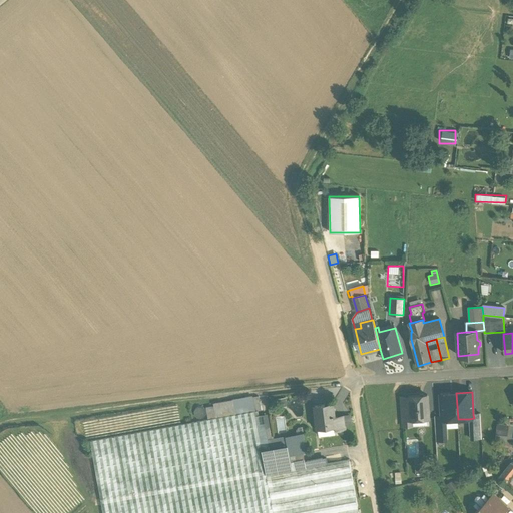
[(458,419),(456,393),(440,394),(441,417),(441,420),(446,420),(458,419)]
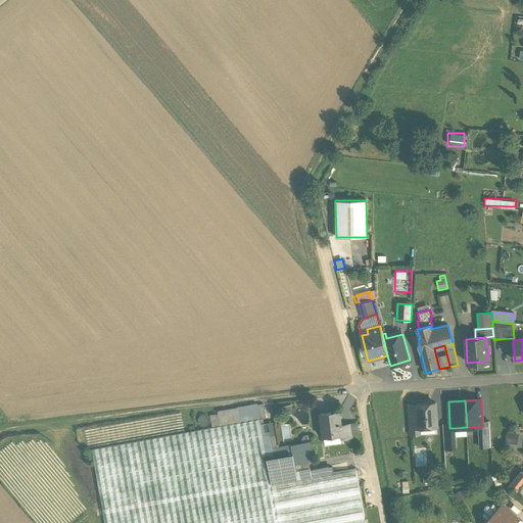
[(435,402),(416,403),(416,414),(417,414),(417,424),(420,424),(421,427),(436,426),(435,402)]
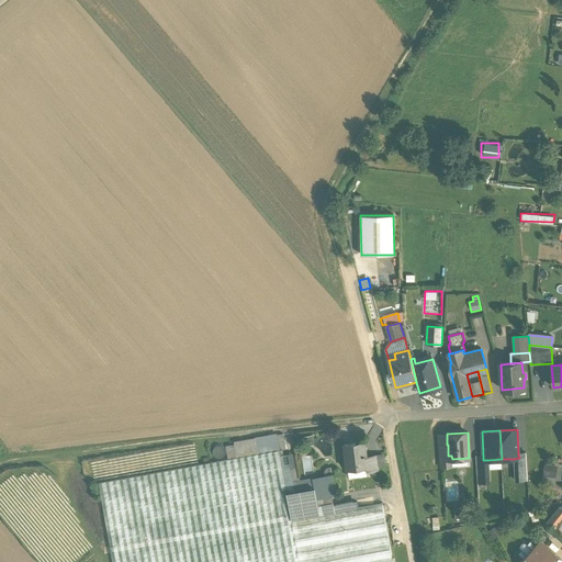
[(276,435),(234,442),(237,458),(279,450),(276,435)]
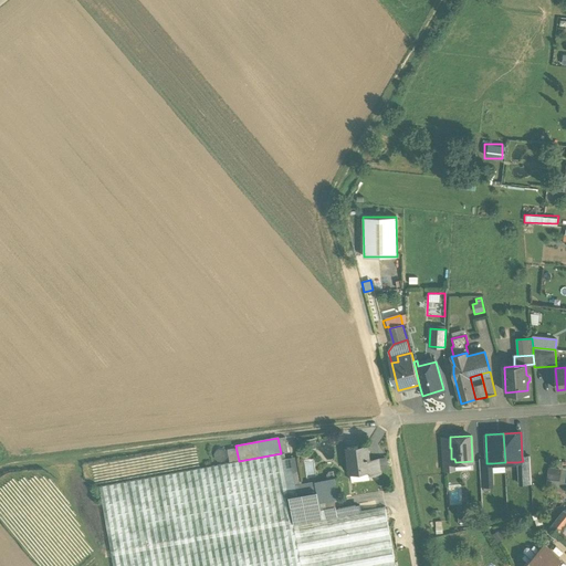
[(284,438),(278,438),(281,453),(284,453),(287,452),(284,438)]
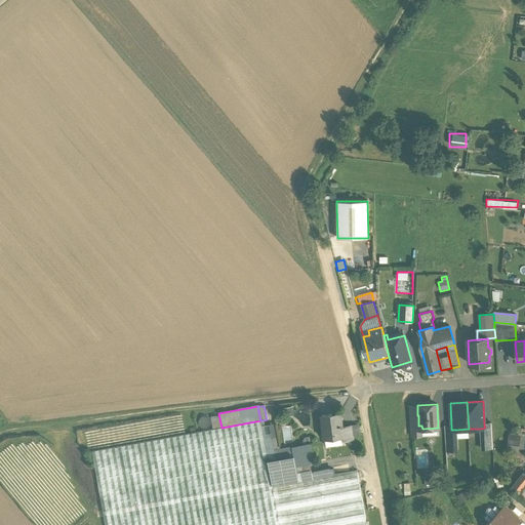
[(340,413),(322,415),(324,436),(342,434),(341,427),(340,413)]
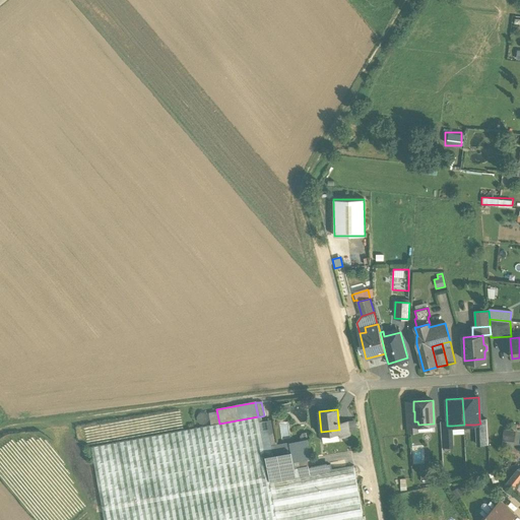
[(413,411),(407,411),(408,432),(418,432),(418,425),(417,421),(414,421),(414,411),(413,411)]
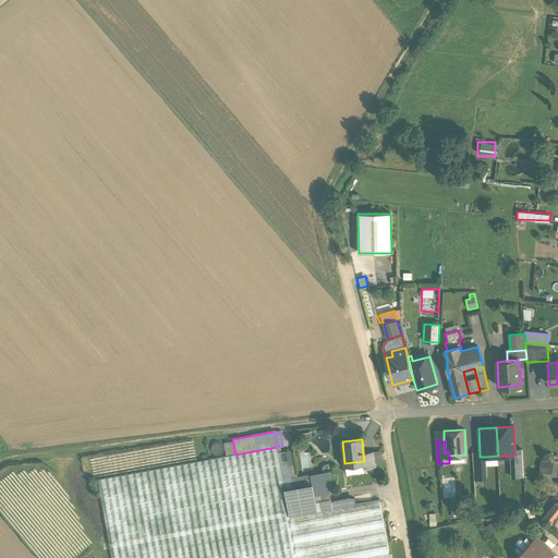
[(235,455),(180,464),(196,557),(296,557),(289,517),(284,489),(278,452),(277,447),(235,455)]
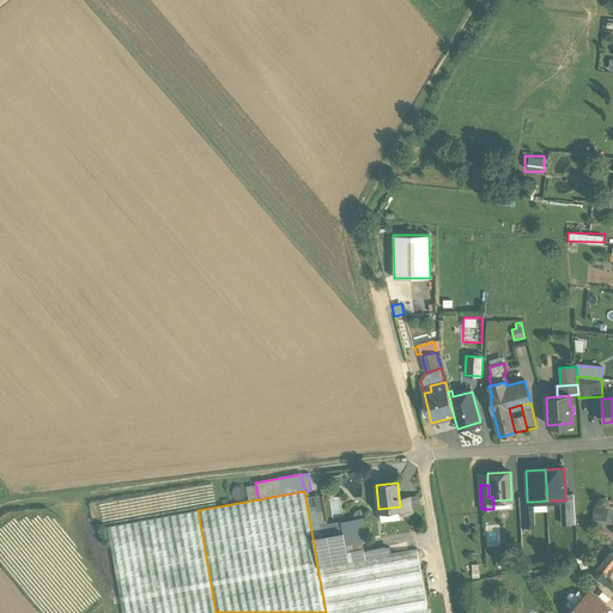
[(322,510),(319,510),(316,496),(309,497),(305,497),(313,538),(321,536),(320,525),(325,523),(322,510)]
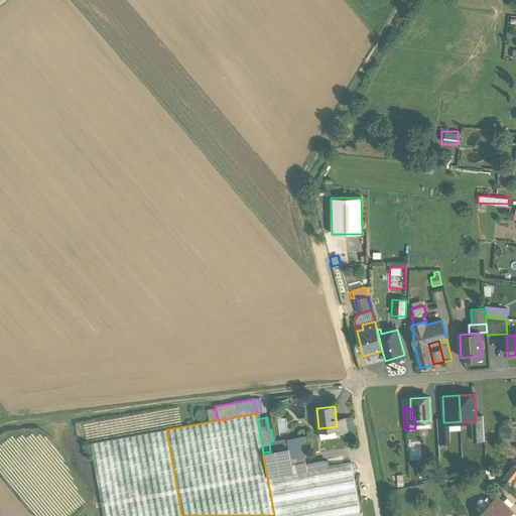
[(472,421),(473,441),(485,440),(483,417),(476,417),(477,420),(472,421)]
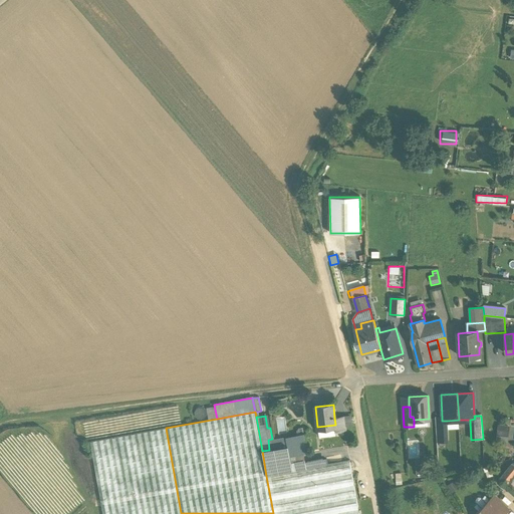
[(343,417),(334,418),(335,425),(336,431),(345,430),(343,417)]
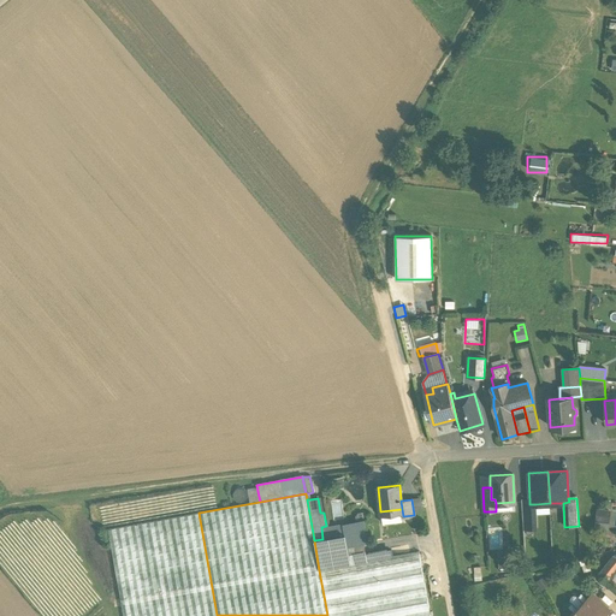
[(538,528),(535,504),(529,504),(529,501),(521,501),(523,529),(538,528)]
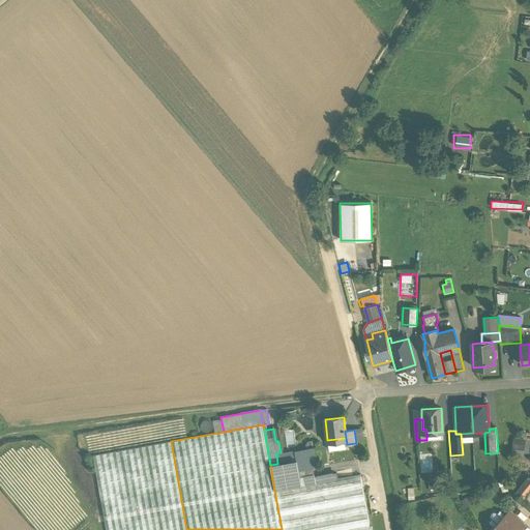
[(346,438),(327,440),(328,449),(347,447),(347,444),(346,438)]
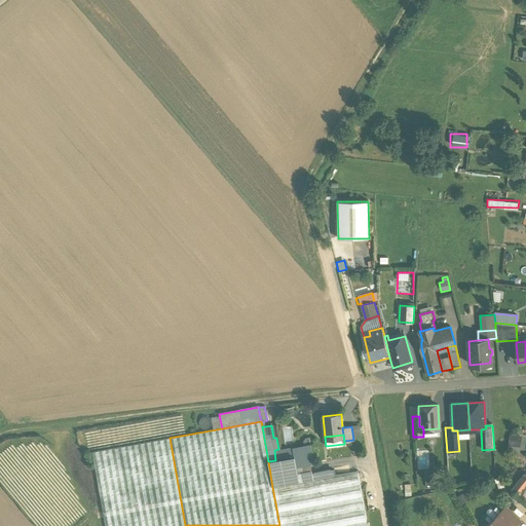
[(523,436),(510,435),(508,452),(519,454),(523,436)]
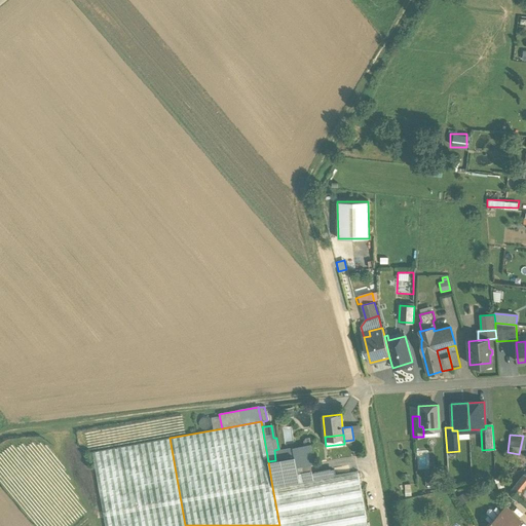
[(185,525),(170,438),(92,452),(105,525),(185,525)]
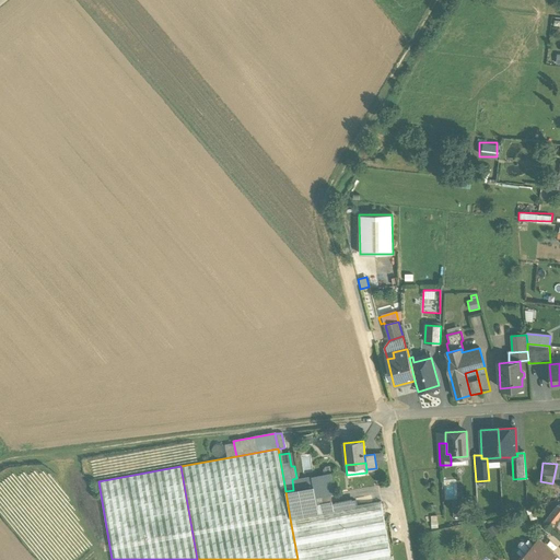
[(312,476),(313,486),(315,497),(330,494),(335,493),(331,473),(312,476)]
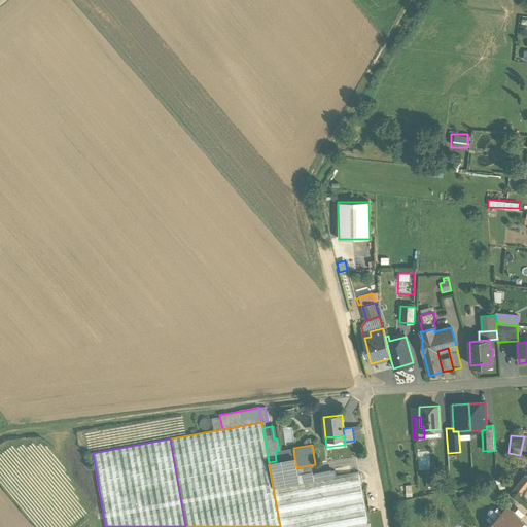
[(279,450),(275,451),(276,461),(294,457),(293,448),(279,450)]
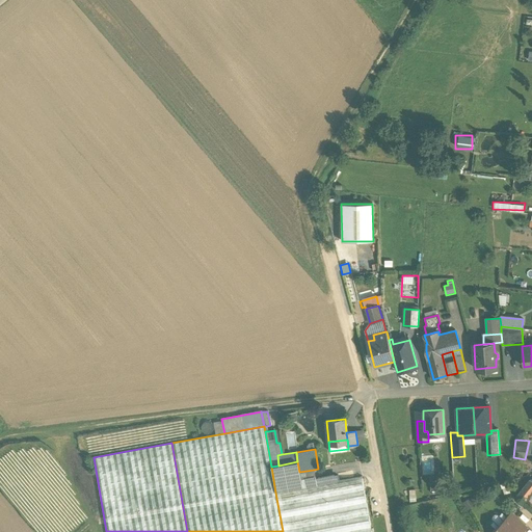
[(278,466),(271,467),(275,493),(302,487),(299,472),(297,461),(278,466)]
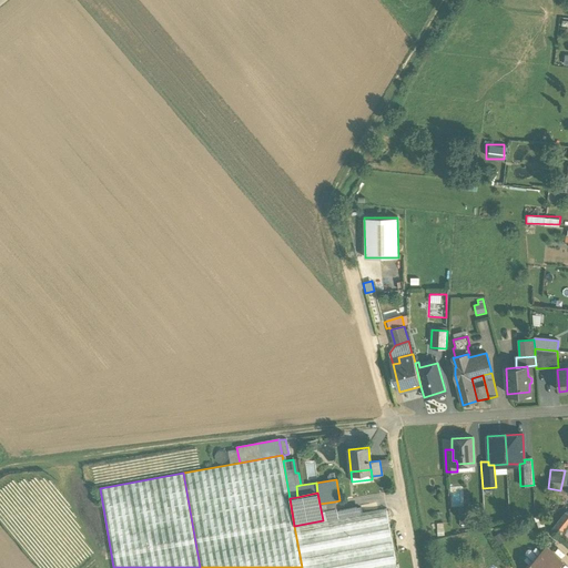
[(337,510),(335,501),(320,504),(323,520),(361,514),(359,506),(337,510)]
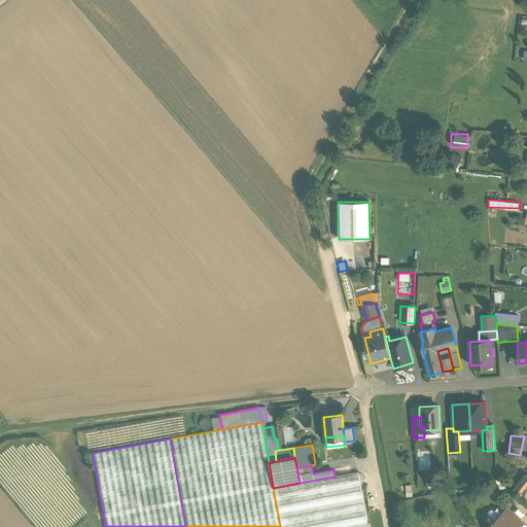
[(437,471),(427,471),(427,484),(438,484),(437,471)]
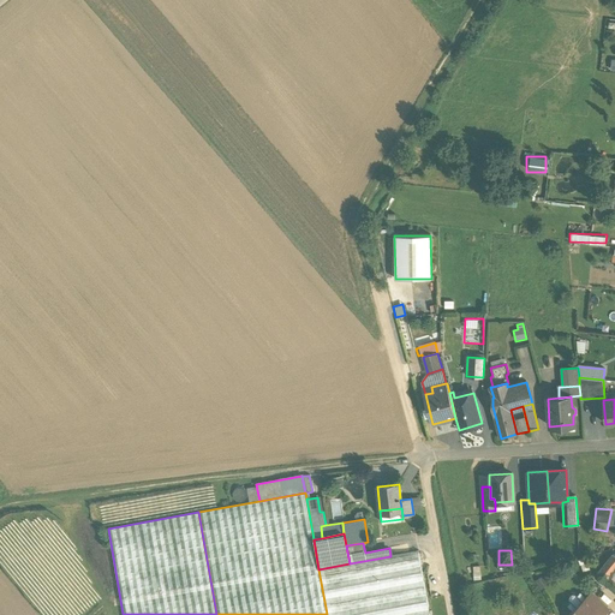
[(350,563),(318,569),(327,614),(429,614),(418,551),(390,556),(350,563)]
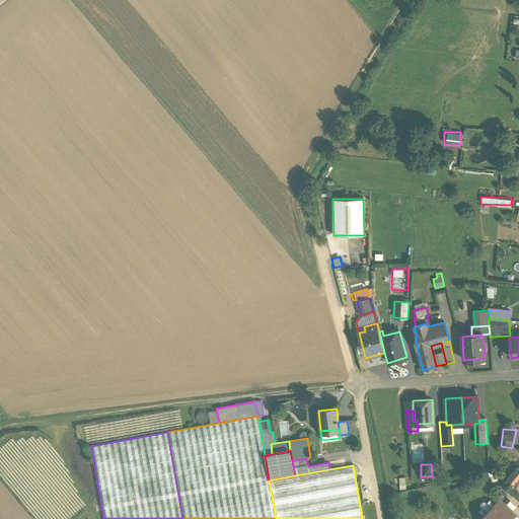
[(518,477),(513,473),(503,487),(509,492),(511,490),(518,478),(518,477)]
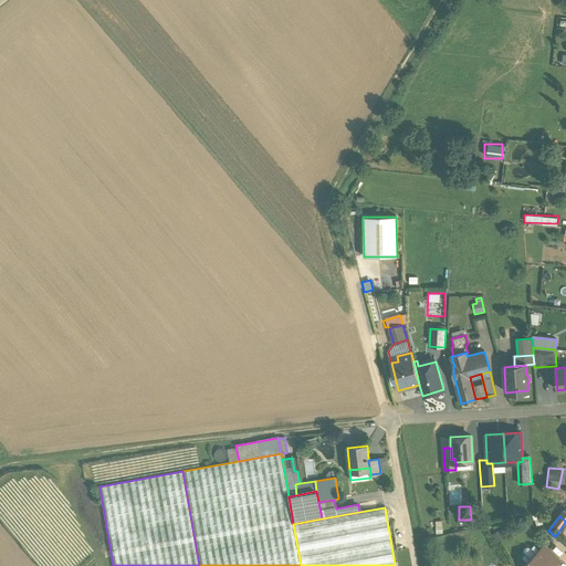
[(553,565),(561,559),(546,546),(540,553),(552,565),(553,565)]
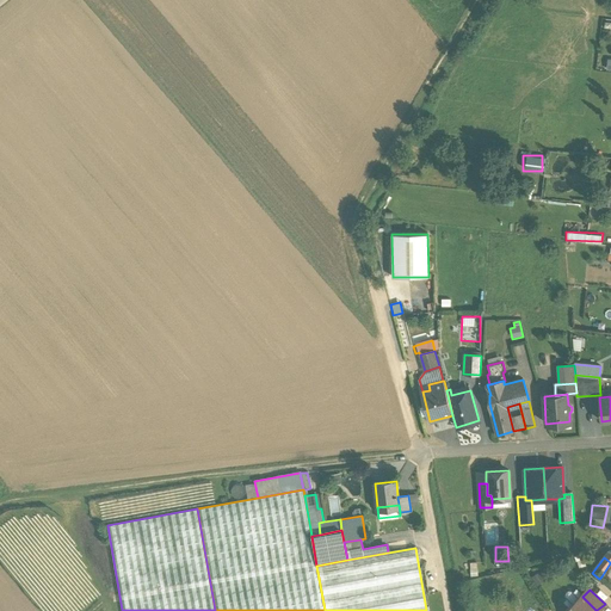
[(596,610),(582,597),(567,610),(596,610)]
